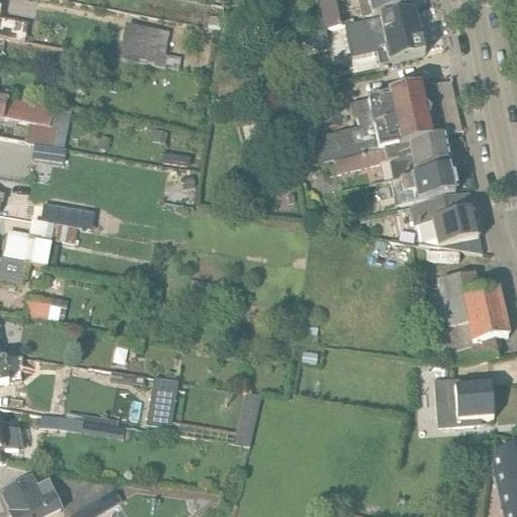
[(315,0),(320,18),(301,23),(303,33),(323,29),(342,26),(352,24),(351,19),(338,22),(333,0),(355,0),(360,18),(407,9),(404,0),(315,0)]
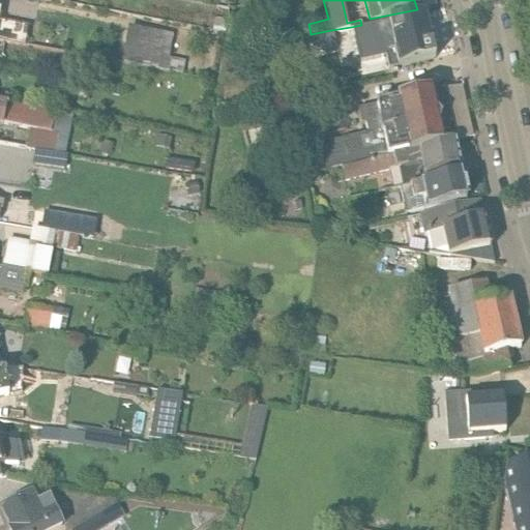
[(435,57),(424,12),(361,25),(351,27),(359,60),(393,52),(396,65),(435,57)]
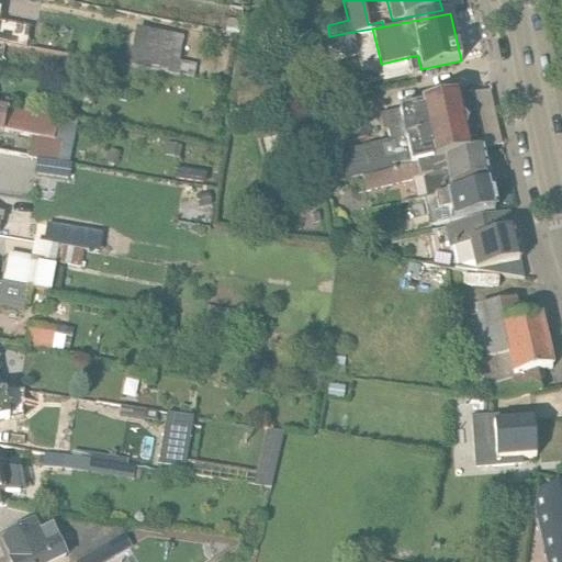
[(0,37),(26,43),(30,22),(0,15),(0,37)]
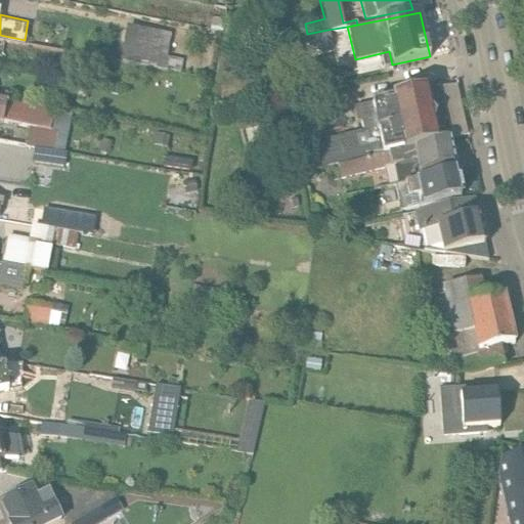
[(170,31),(127,23),(121,59),(164,67),(166,53),(170,31)]
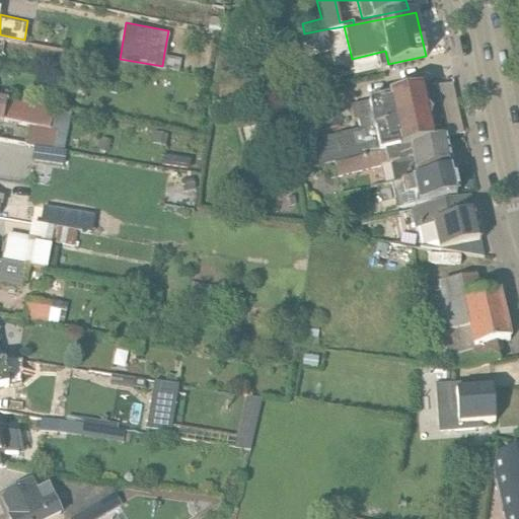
[(324,29),(304,33),(308,52),(327,47),(324,29)]
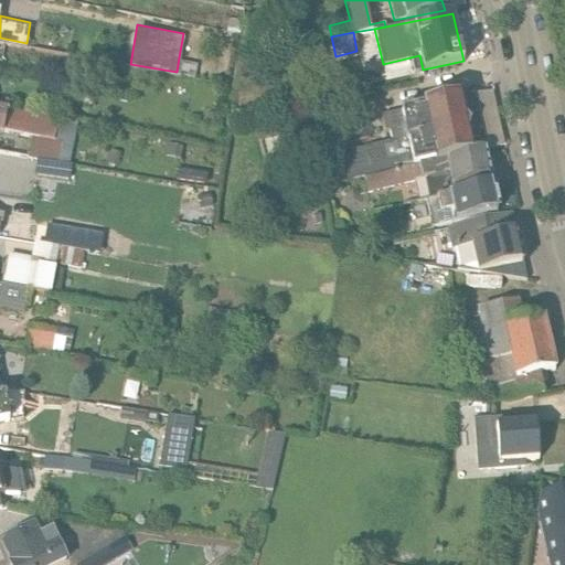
[(179,57),(177,72),(194,74),(196,61),(179,57)]
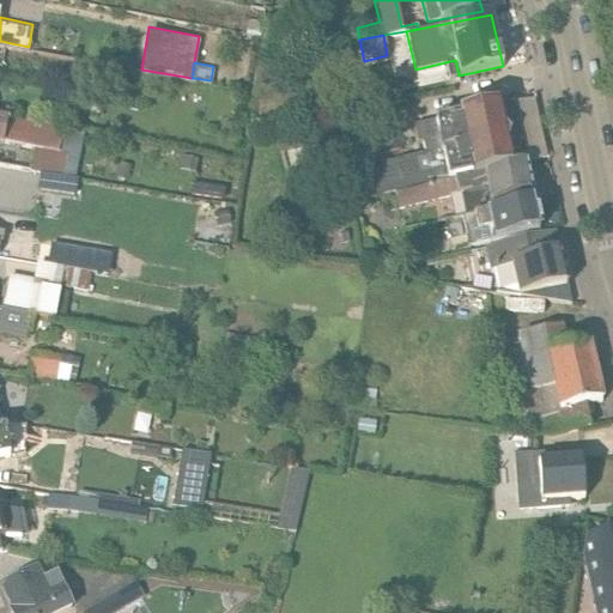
[(525,163),(513,104),(459,116),(460,121),(449,123),(448,116),(435,120),(435,121),(413,126),(417,143),(422,143),(424,153),(346,170),(352,202),(394,193),(525,163)]
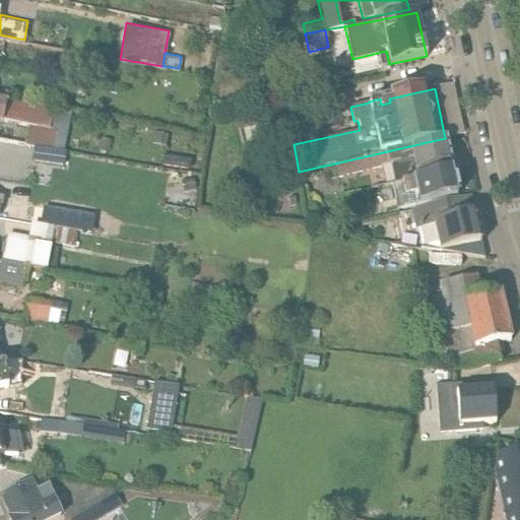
[(0,93),(0,118),(28,123),(25,141),(36,143),(62,148),(70,110),(58,107),(58,105),(0,93)]
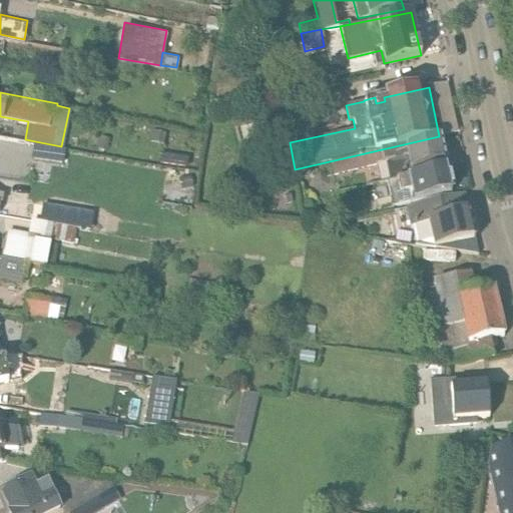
[(309,100),(280,107),(285,126),(314,120),(309,100)]
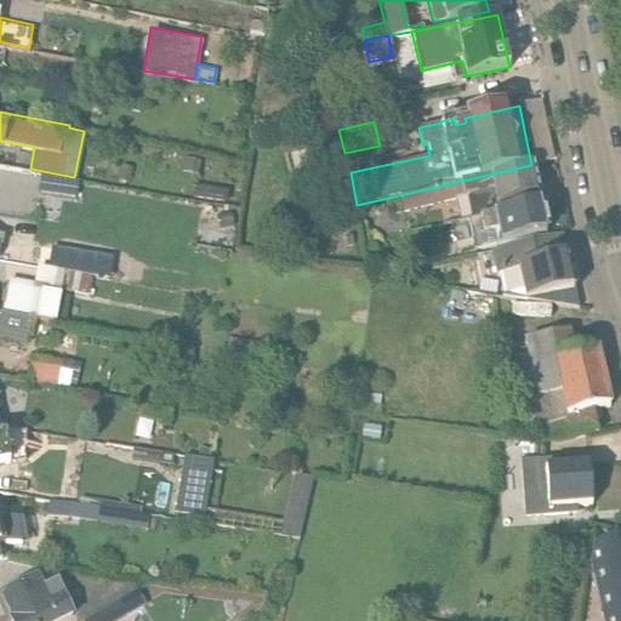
[(200,155),(183,153),(182,167),(198,170),(200,155)]
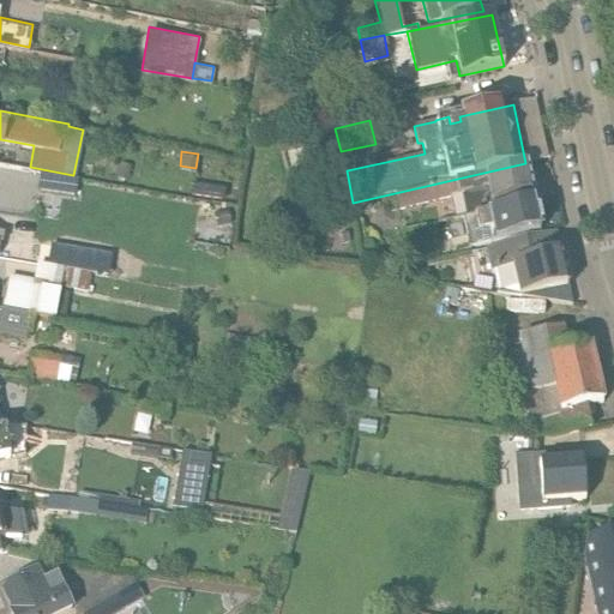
[(525,163),(395,193),(398,210),(450,197),(455,218),(463,217),(533,200),(534,200),(525,163)]
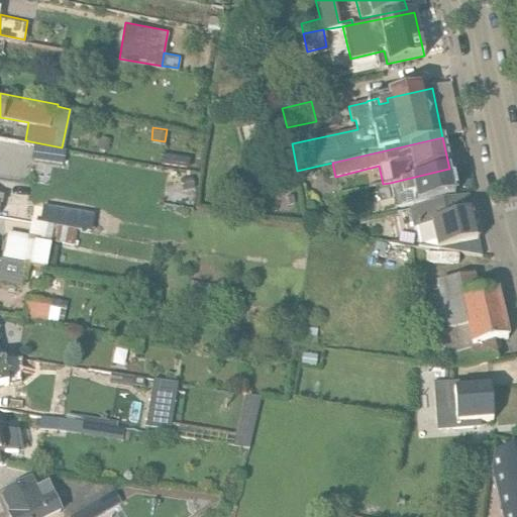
[(60,162),(62,147),(35,142),(32,158),(60,162)]
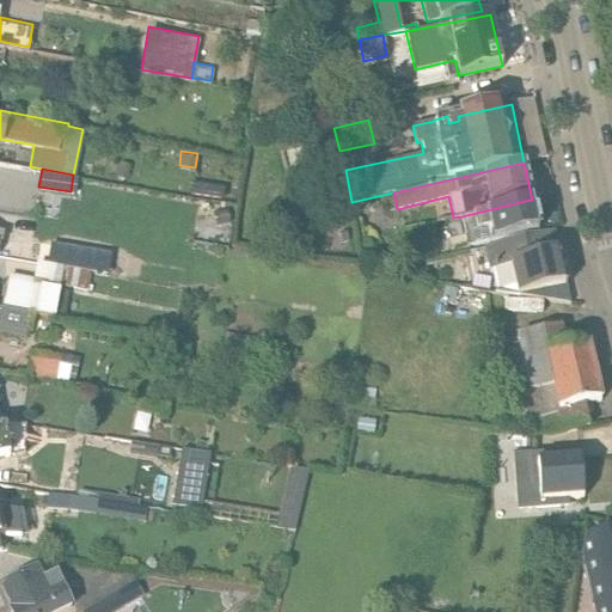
[(225,184),(189,179),(188,190),(222,195),(225,184)]
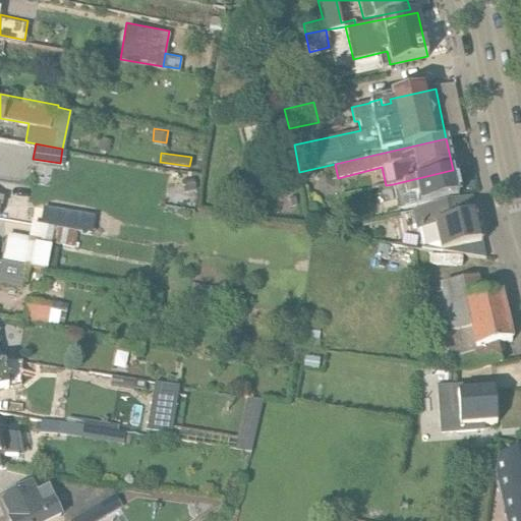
[(452,170),(393,184),(398,209),(458,195),(452,170)]
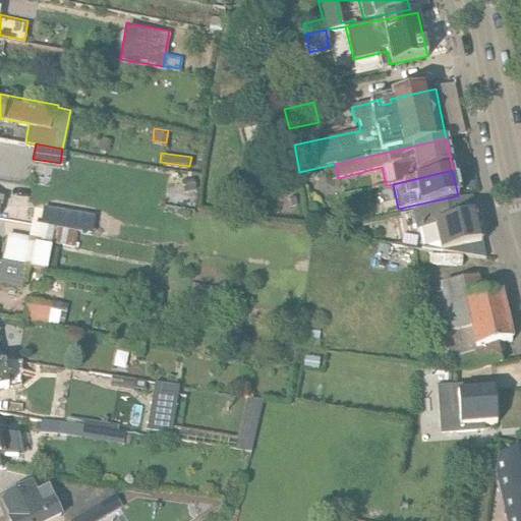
[(471,196),(411,211),(415,228),(417,228),(421,247),(485,257),(471,196)]
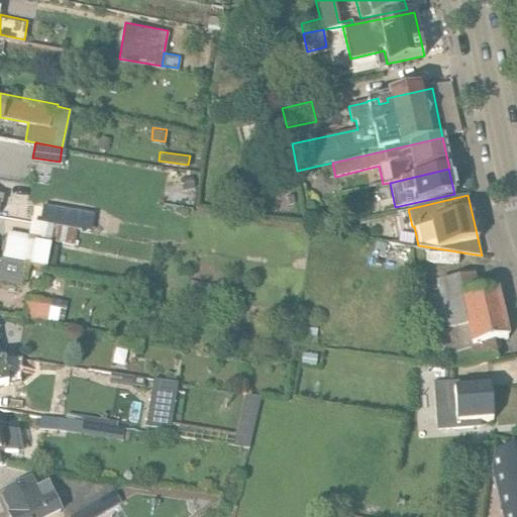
[(39,209),(37,220),(76,226),(79,212),(42,207),(39,209)]
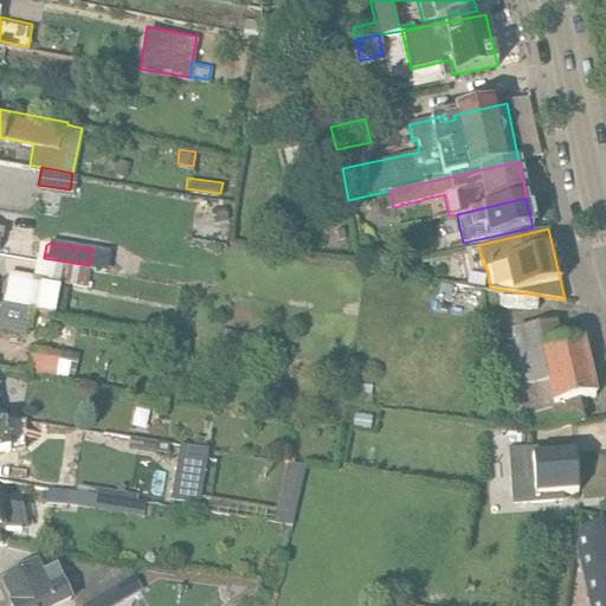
[(7,269),(0,300),(0,301),(28,305),(62,311),(66,285),(59,284),(60,279),(85,284),(89,265),(44,258),(37,257),(33,274),(7,269)]
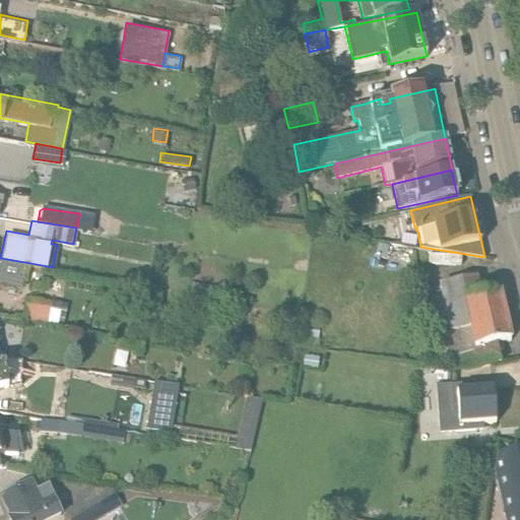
[(24,262),(0,258),(0,279),(20,284),(24,262)]
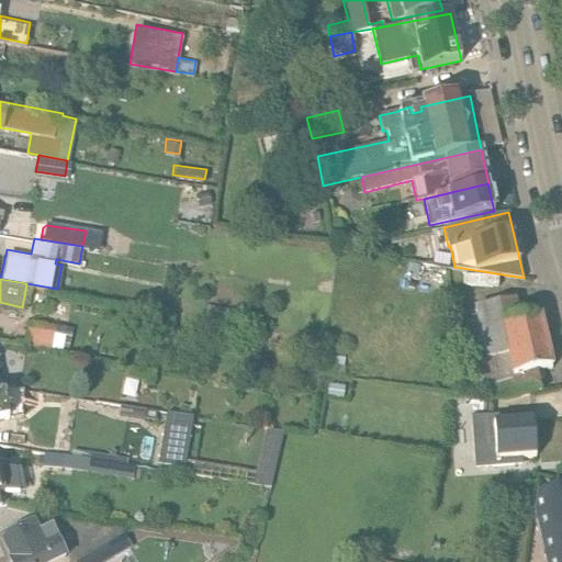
[(552,367),(540,315),(519,319),(514,300),(473,310),(476,324),(456,328),(464,366),(475,362),(480,383),(542,370),(552,367)]
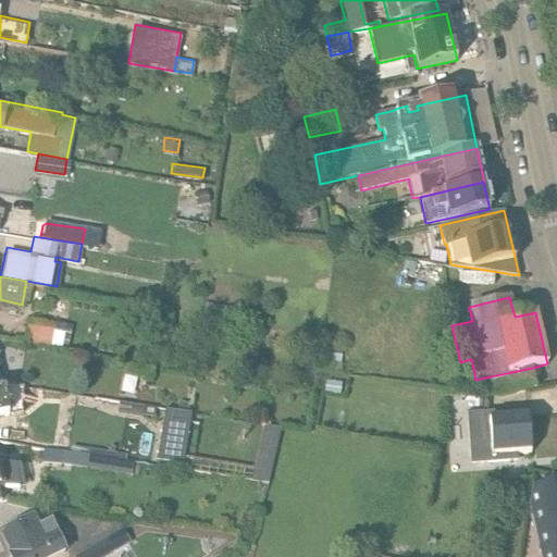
[(57,322),(28,318),(24,339),(54,344),(56,336),(54,335),(57,322)]
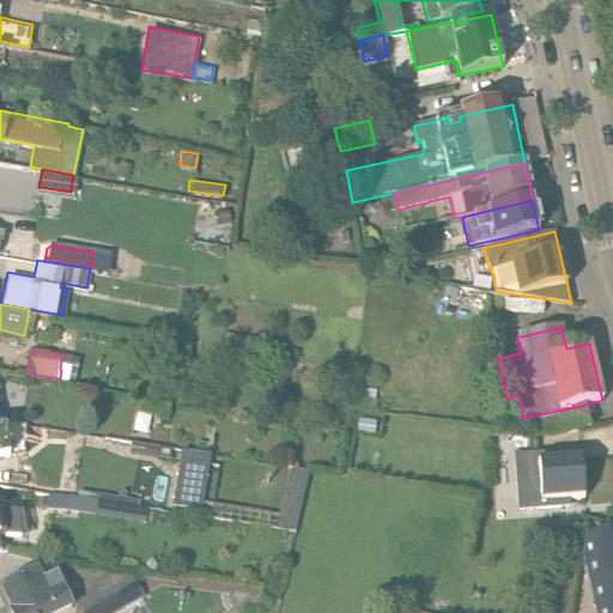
[(376,390),(353,386),(350,407),(374,411),(376,390)]
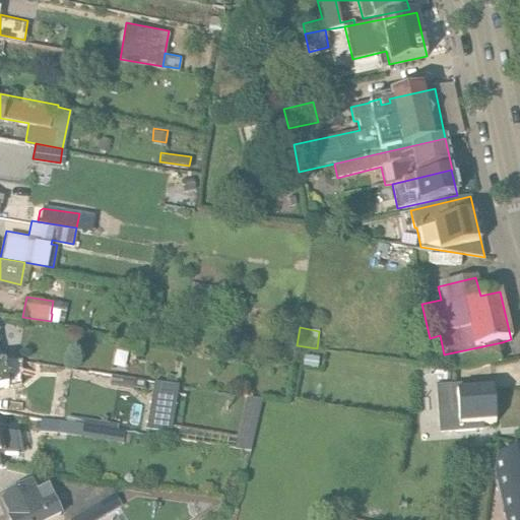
[(0,351),(0,384),(20,381),(22,355),(0,351)]
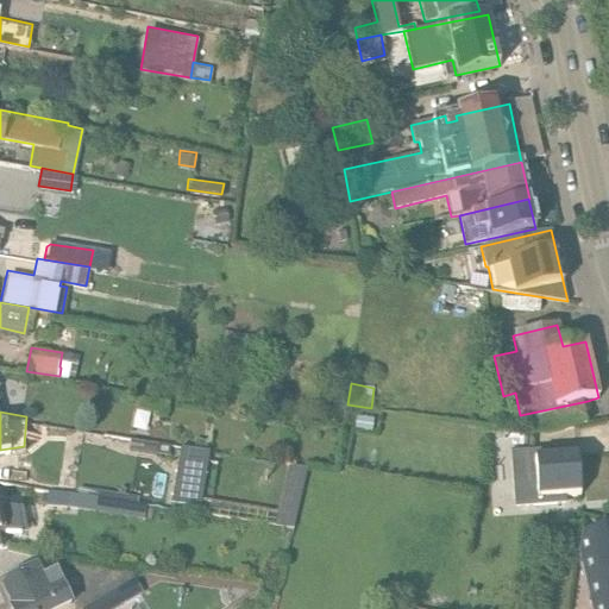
[(170,443),(130,437),(129,446),(169,452),(170,443)]
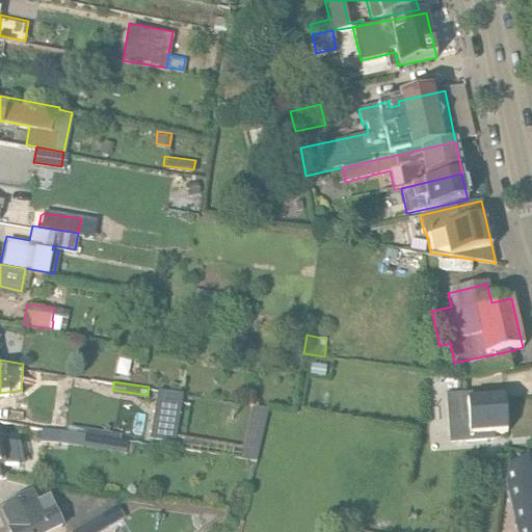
[(182,393),(157,389),(150,436),(167,440),(167,445),(256,460),(267,408),(250,405),(241,446),(175,432),(182,393)]
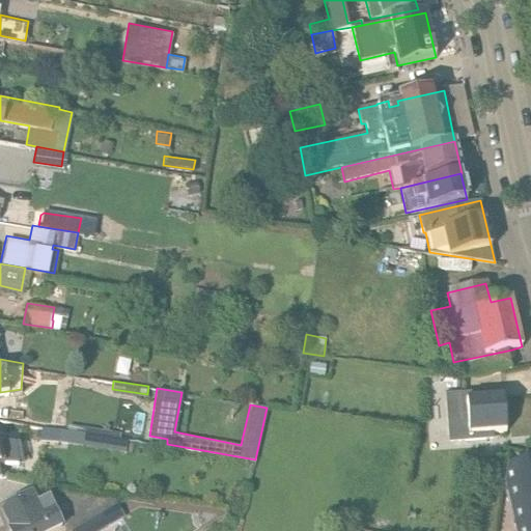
[(503,397),(492,398),(492,391),(444,394),(447,441),(492,440),(492,434),(505,432),(503,397)]
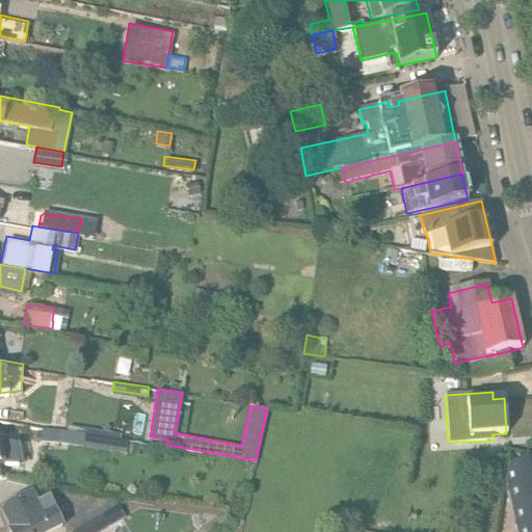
[(121,431),(69,423),(68,428),(120,437),(121,431)]
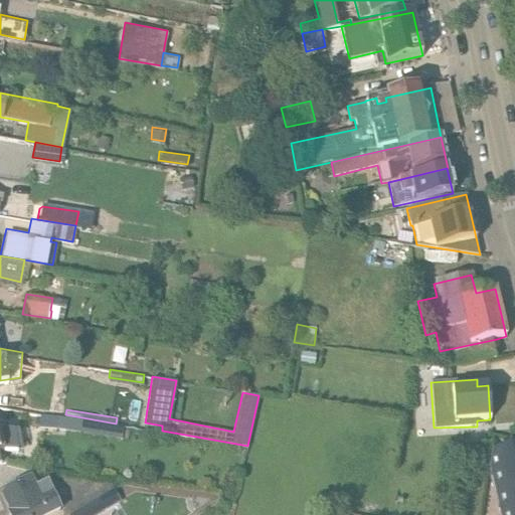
[(116,423),(65,414),(58,413),(39,412),(38,424),(59,426),(122,437),(124,424),(116,423)]
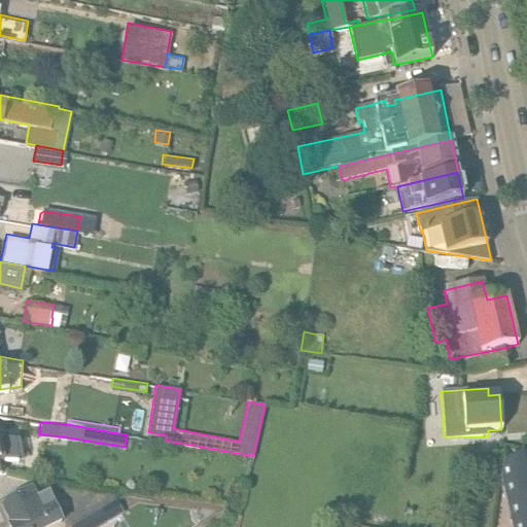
[(0,470),(2,471),(0,461),(0,459),(24,458),(20,436),(0,435),(0,470)]
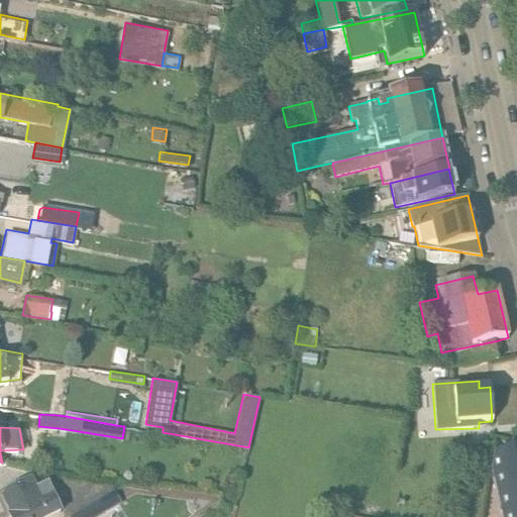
[(496,497),(516,492),(516,450),(493,456),(491,472),(496,497)]
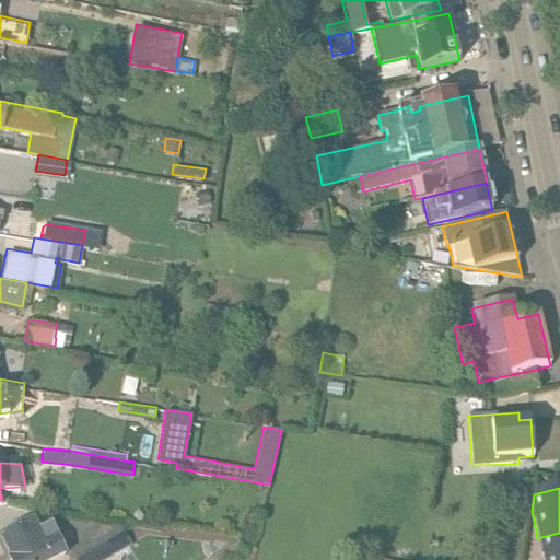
[(35,516),(1,533),(9,549),(11,547),(14,553),(10,556),(11,559),(45,559),(67,550),(51,520),(39,525),(35,516)]
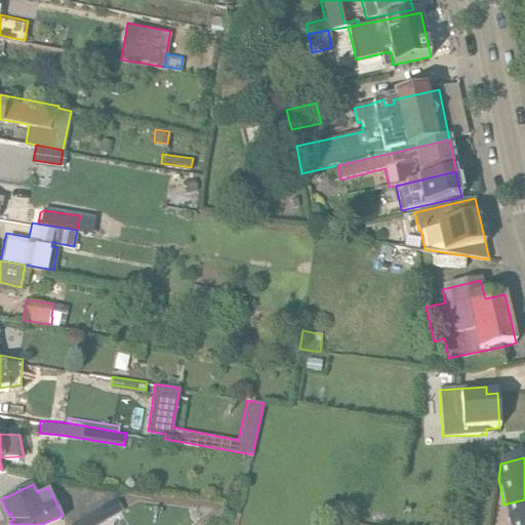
[(112,497),(70,522),(71,524),(92,524),(119,510),(112,497)]
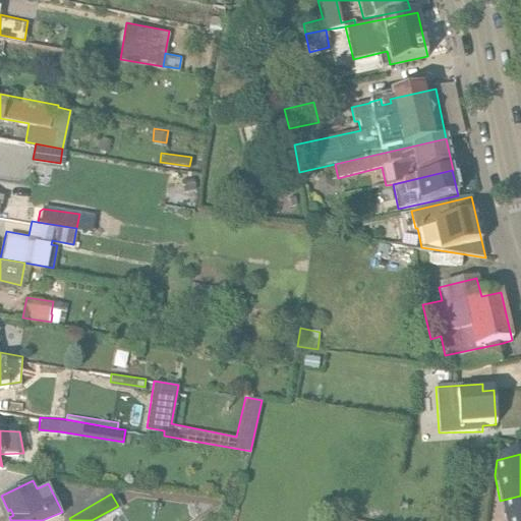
[(520,520),(520,496),(500,501),(504,520),(520,520)]
